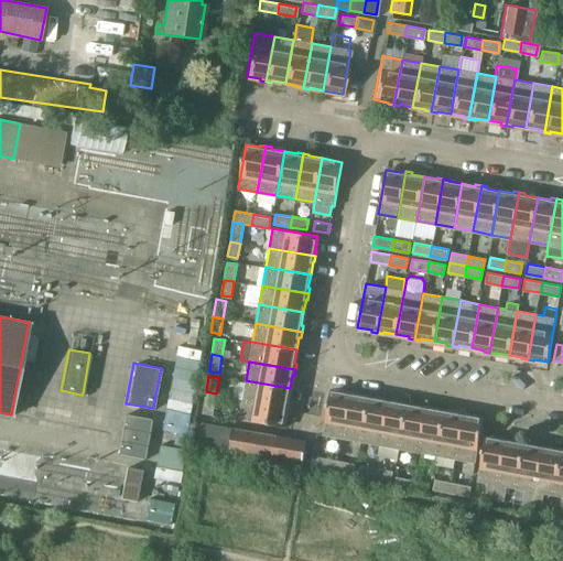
[(246,380),(242,399),(289,407),(290,401),(288,400),(290,388),(246,380)]
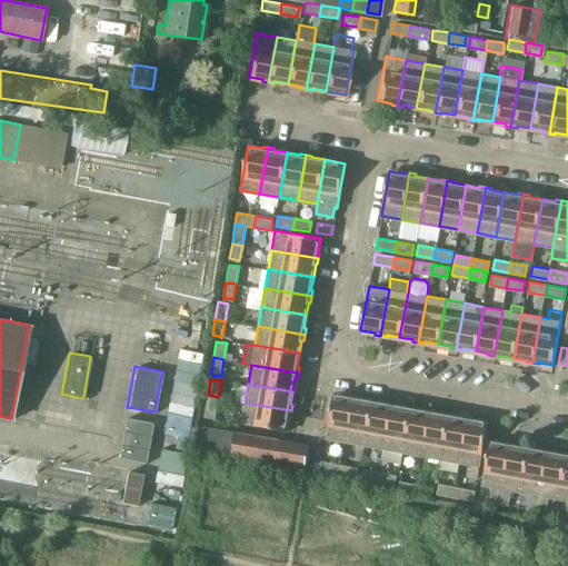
[(326,437),(326,438),(346,442),(354,395),(348,394),(347,396),(334,394),(326,437)]
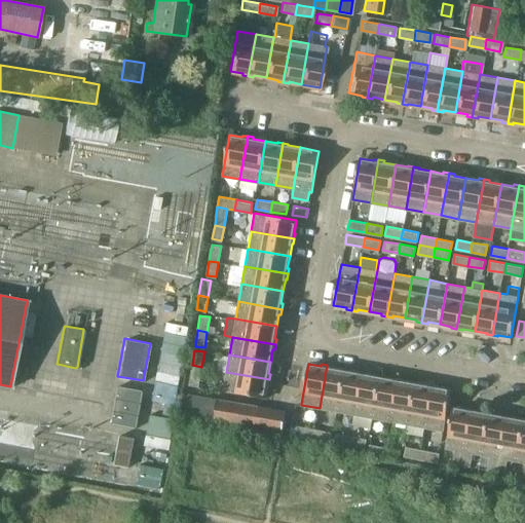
[(189,384),(199,385),(201,367),(192,365),(189,384)]
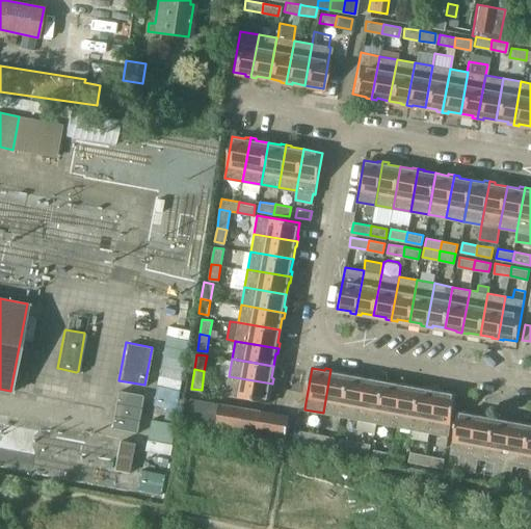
[(330,369),(323,413),(341,416),(348,374),(336,372),(336,370),(330,369)]
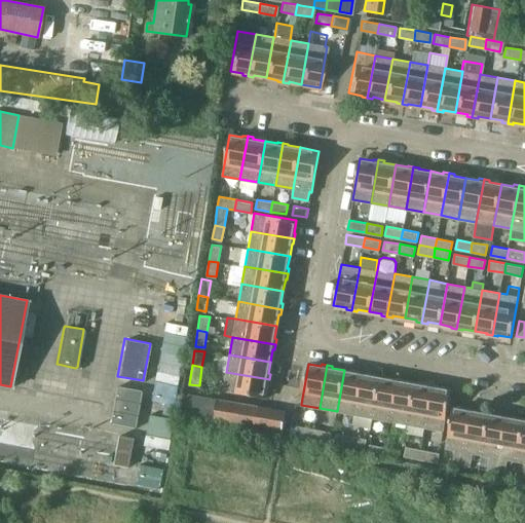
[(344,370),(337,411),(354,414),(362,371),(357,370),(357,372),(344,370)]
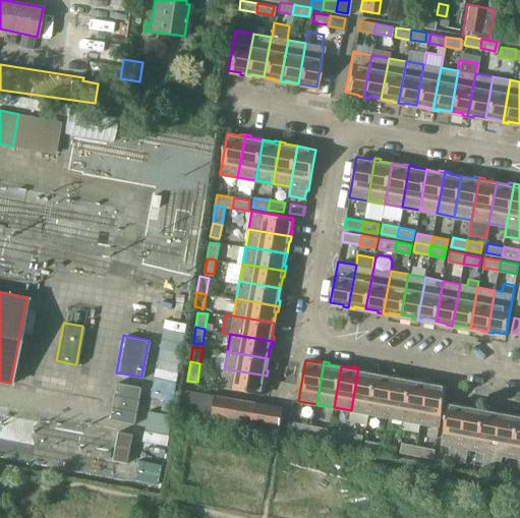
[(358,367),(351,410),(368,413),(376,372),(363,370),(364,368),(358,367)]
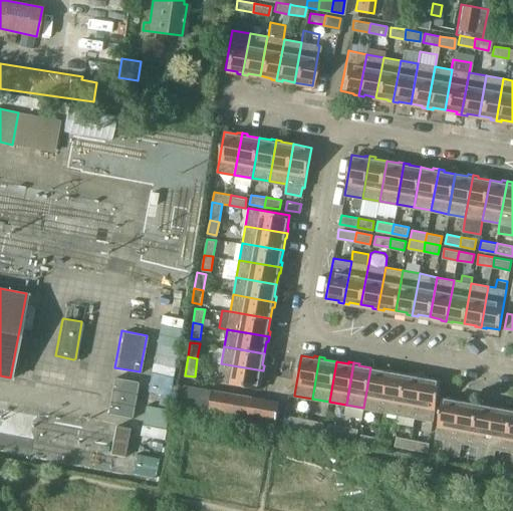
[(221,363),(218,380),(258,389),(260,375),(262,375),(263,370),(221,363)]
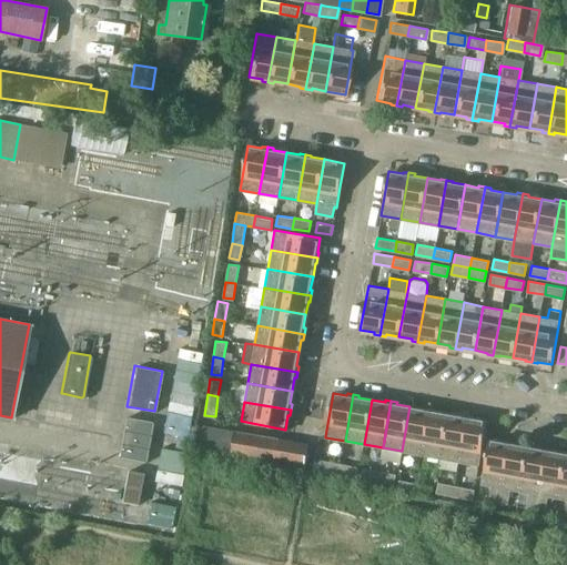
[(409,406),(402,451),(421,454),(428,409),(423,407),(423,409),(409,406)]
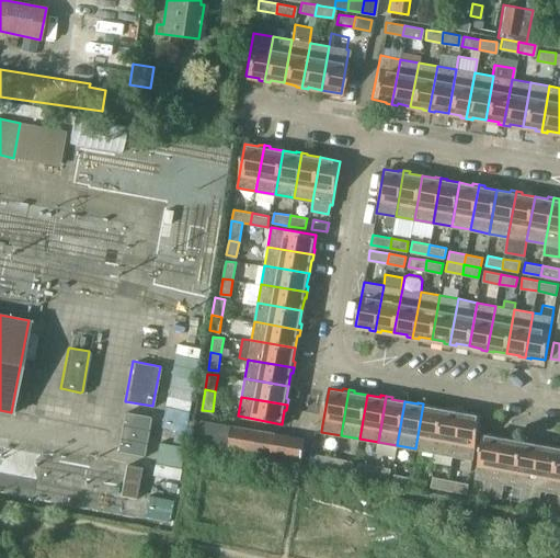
[(423,403),(415,448),(434,452),(442,408),(429,406),(430,405),(423,403)]
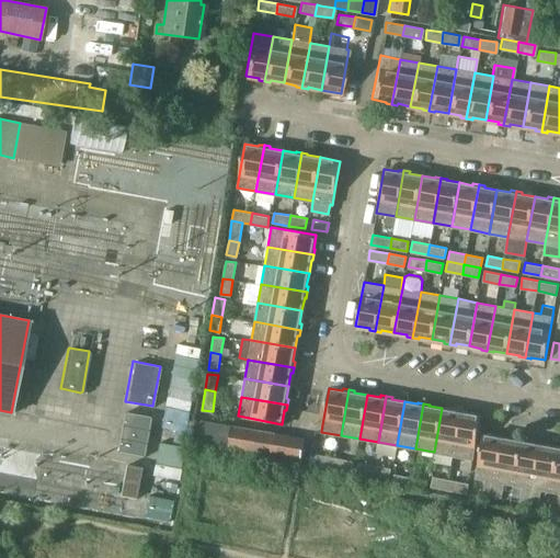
[(442,408),(434,452),(453,455),(461,410),(455,409),(455,411),(442,408)]
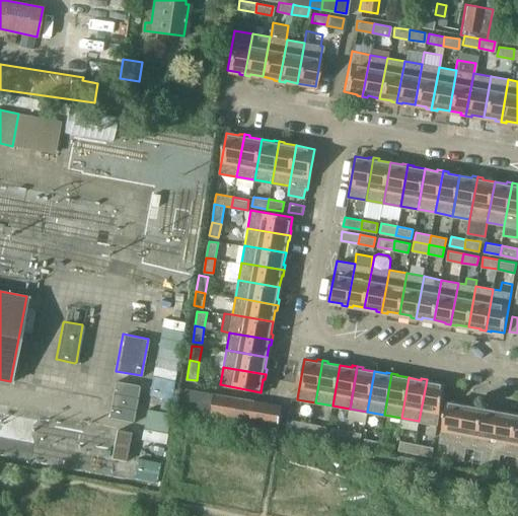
[(427,379),(419,421),(437,425),(441,400),(444,384),(432,382),(432,380),(427,379)]
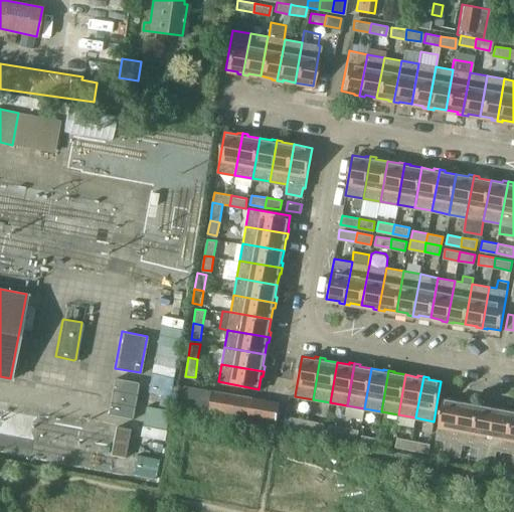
[(138,381),(114,377),(107,413),(131,418),(138,381)]
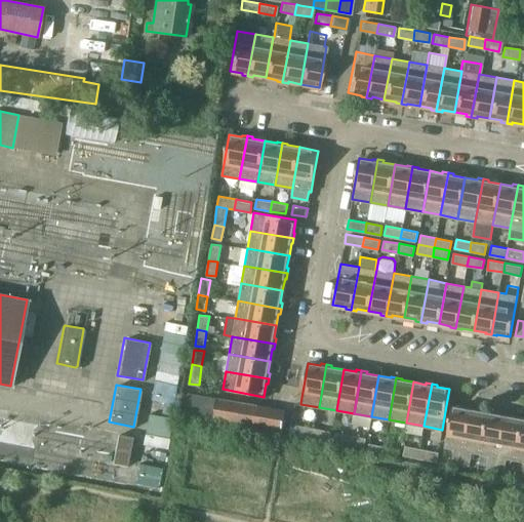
[(285,409),(216,398),(188,392),(185,413),(281,431),(285,409)]
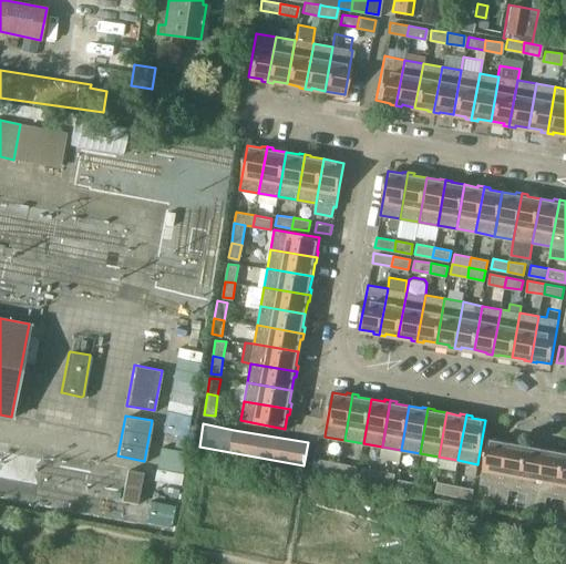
[(487,438),(480,482),(490,484),(487,498),(497,500),(507,440),(502,439),(502,441),(487,438)]
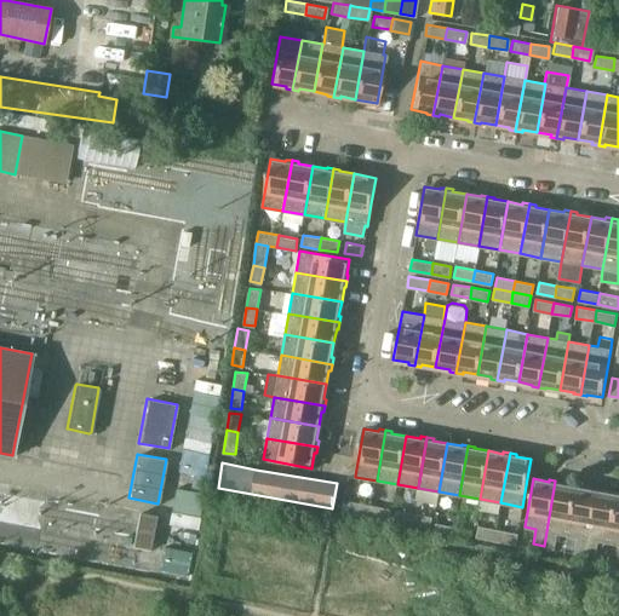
[(555,481),(544,546),(554,547),(556,533),(567,535),(575,487),(561,484),(562,482),(555,481)]
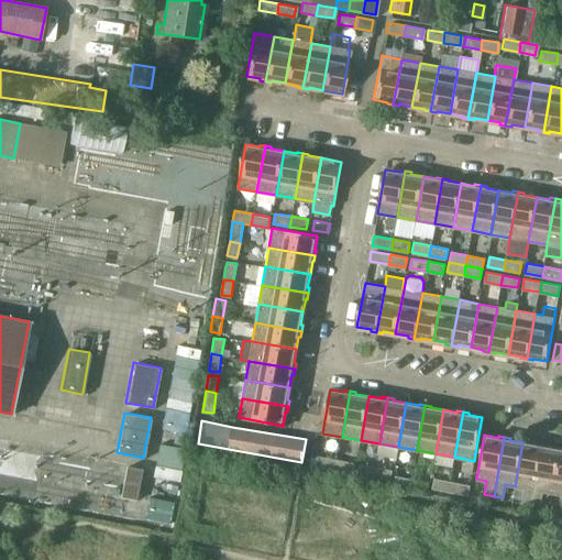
[(522,442),(515,486),(524,487),(521,502),(531,503),(542,443),(536,442),(536,445),(522,442)]
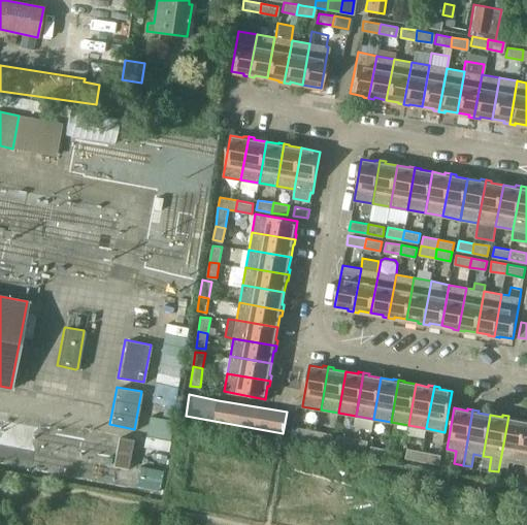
[(508,416),(498,471),(506,473),(508,461),(518,462),(525,421),(514,419),(514,417),(508,416)]
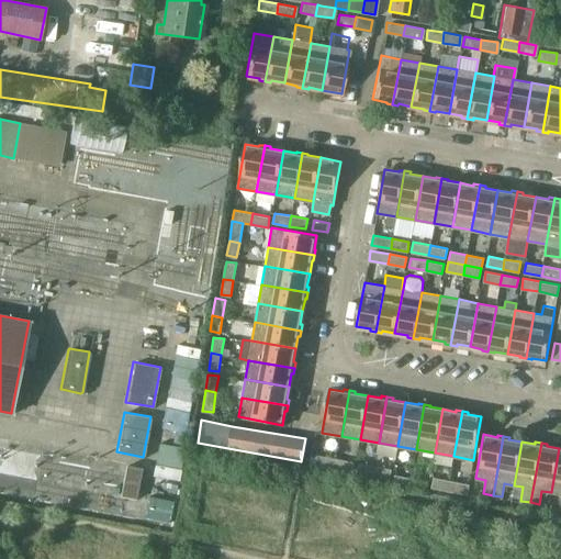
[(560,448),(559,448),(551,492),(560,494),(558,507),(560,507),(560,448)]
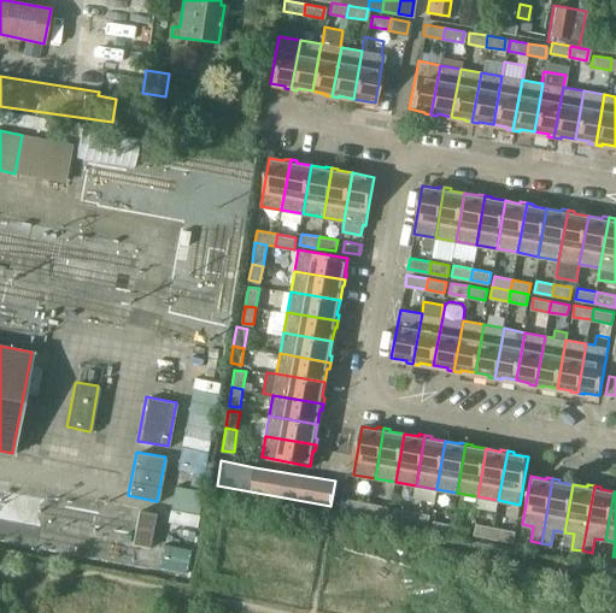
[(350,499),(347,510),(367,513),(369,502),(350,499)]
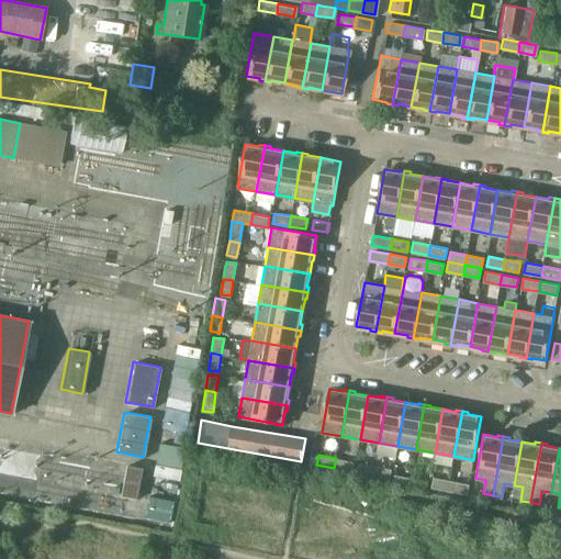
[(355,461),(336,458),(334,468),(352,471),(355,461)]
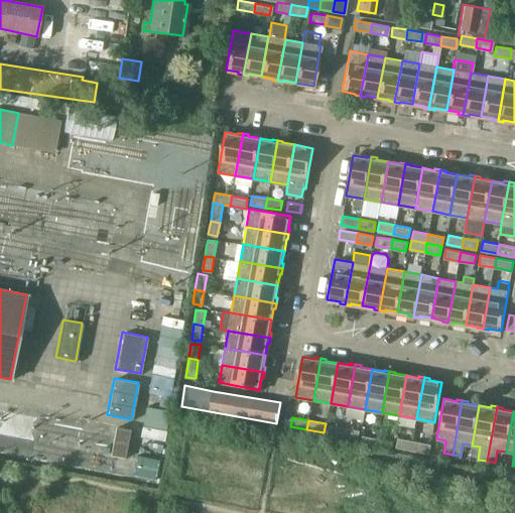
[(328,433),(343,436),(345,427),(330,424),(328,433)]
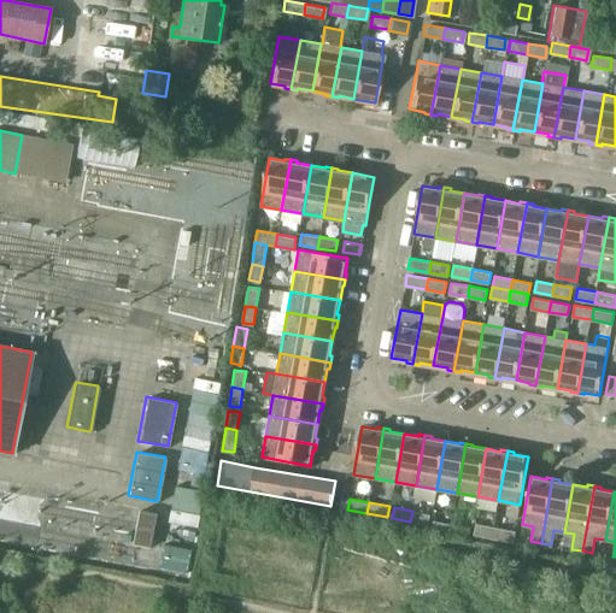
[(138,510),(134,525),(132,543),(148,547),(154,513),(138,510)]
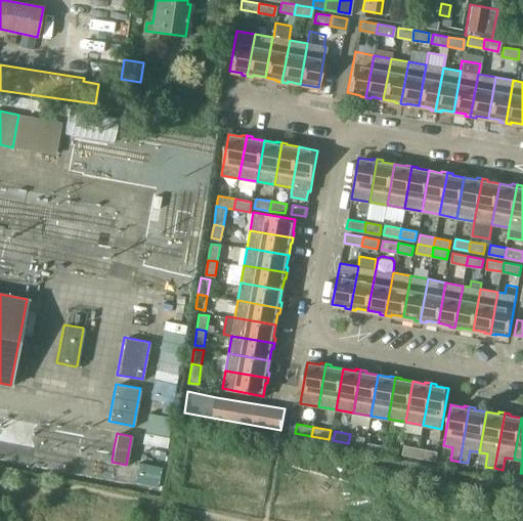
[(364,446),(365,437),(350,434),(348,443),(364,446)]
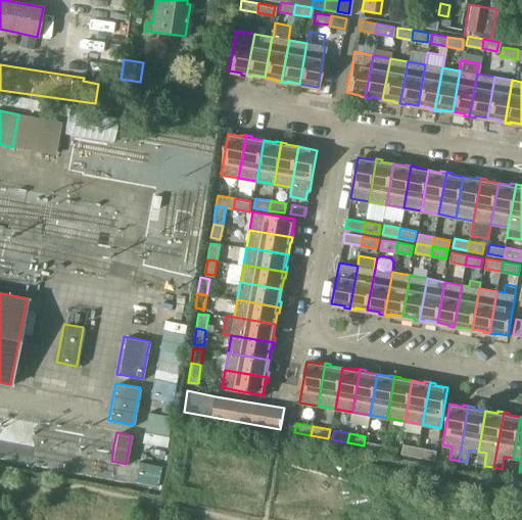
[(382,444),(375,442),(368,441),(367,451),(381,454),(382,444)]
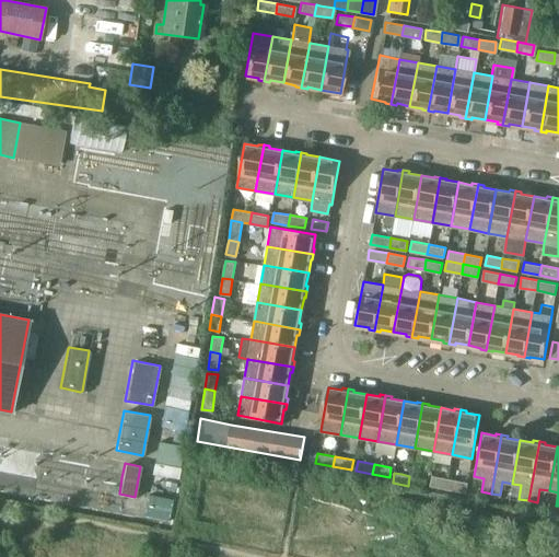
[(430,485),(447,488),(449,478),(431,475),(430,485)]
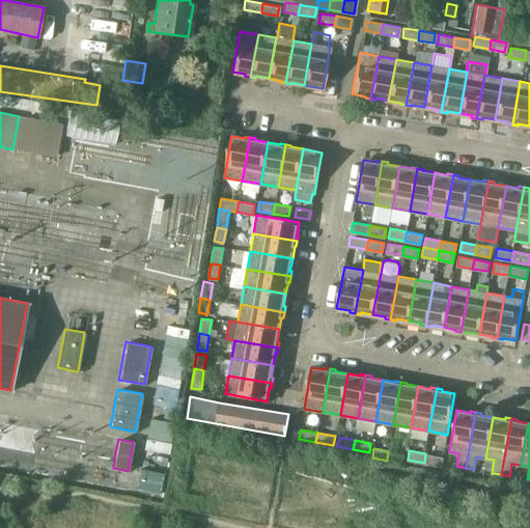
[(405,454),(388,451),(387,461),(402,464),(405,454)]
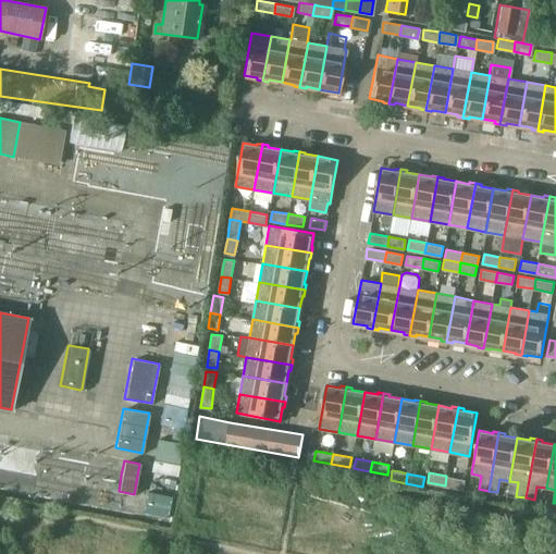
[(464,489),(465,479),(446,476),(445,485),(464,489)]
